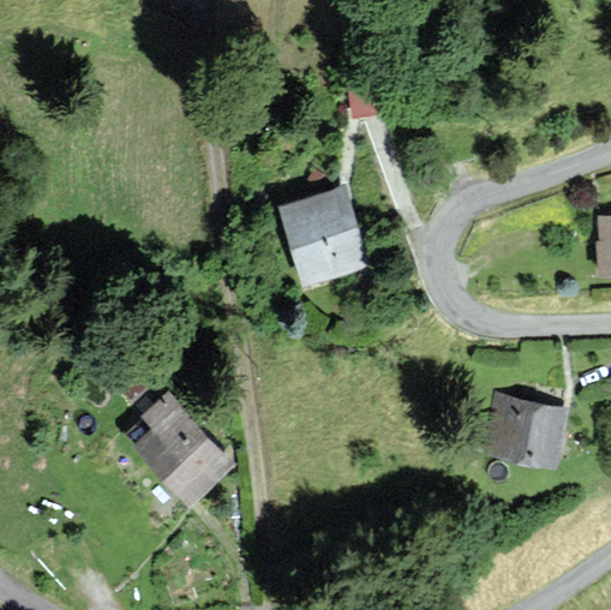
[(381,81),(346,87),(352,120),(388,114),(381,81)]
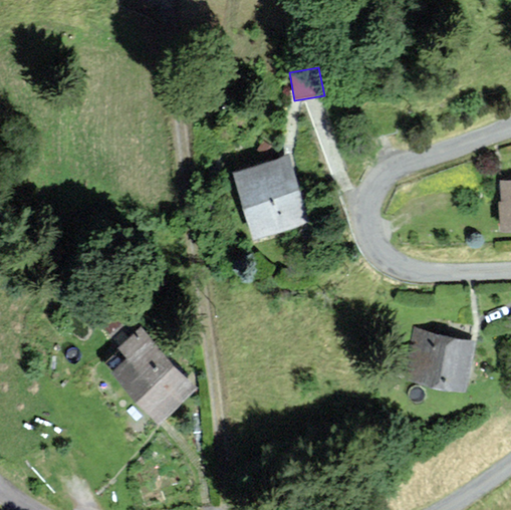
[(288,161),(233,177),(252,240),(307,224),(288,161)]
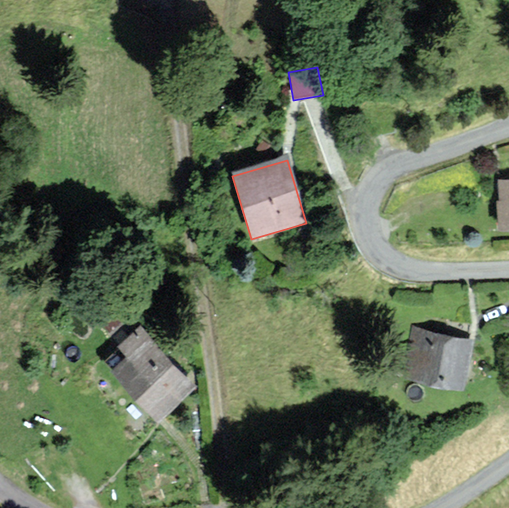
[(508,175),(499,175),(500,228),(508,227),(508,175)]
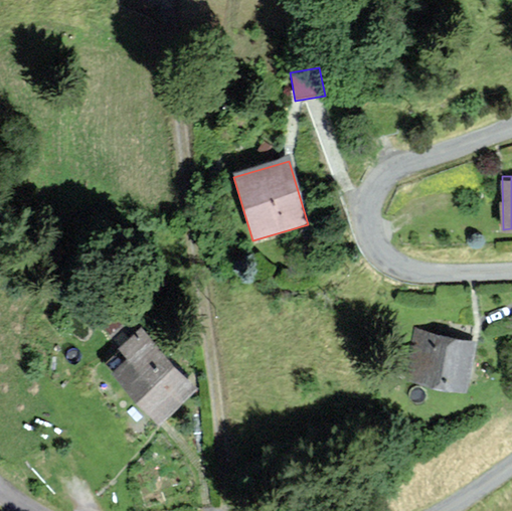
[(472,341),(413,328),(402,374),(461,387),(472,341)]
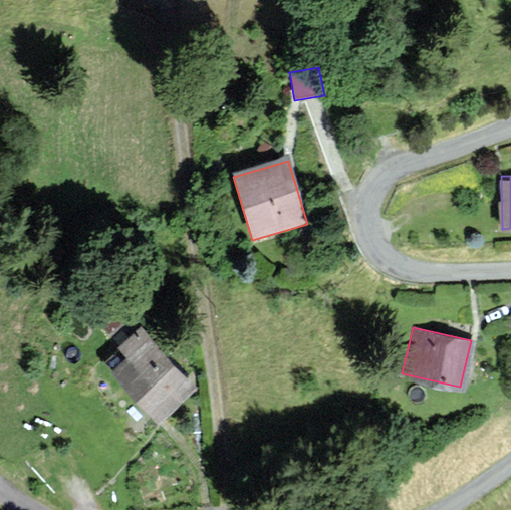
[(139,328),(106,356),(162,421),(202,386),(175,353),(167,360),(139,328)]
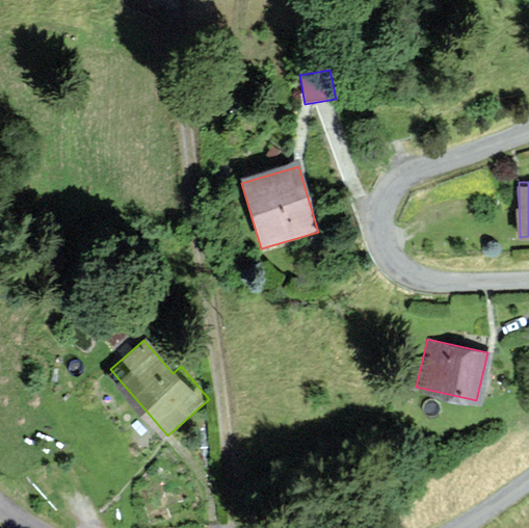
All buildings are outlined.
